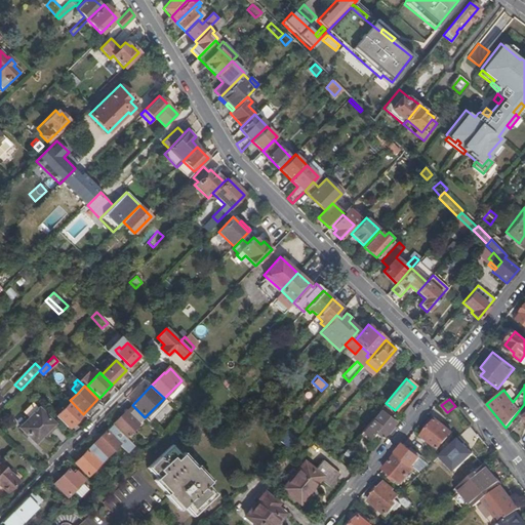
[(69,429),(83,414),(71,401),(56,416),(69,429)]
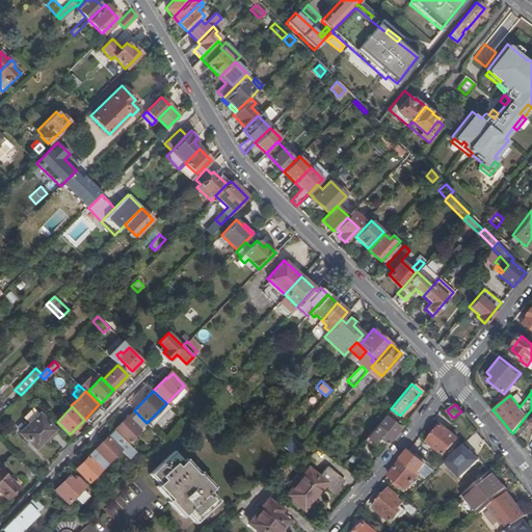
[(40,414),(32,407),(23,418),(29,424),(40,414)]
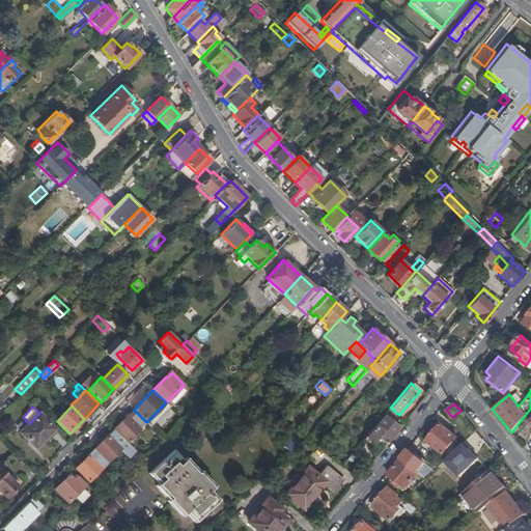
[(128,416),(114,428),(128,442),(146,422),(135,411),(130,415),(132,418),(131,419),(128,416)]
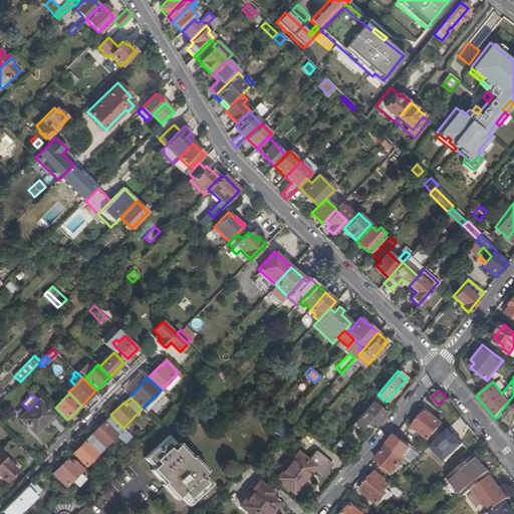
[(44,424),(53,415),(50,412),(44,407),(38,400),(28,410),(19,419),(34,434),(44,424)]
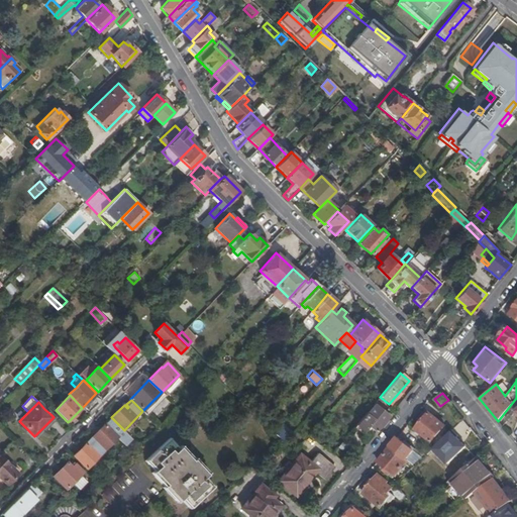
[(56,409),(49,404),(44,409),(50,414),(56,409)]
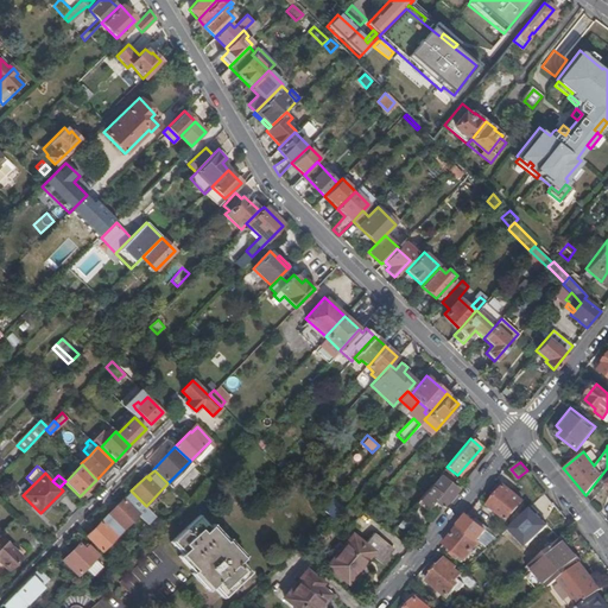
[(442,508),(457,489),(439,475),(418,501),(426,508),(432,500),(442,508)]
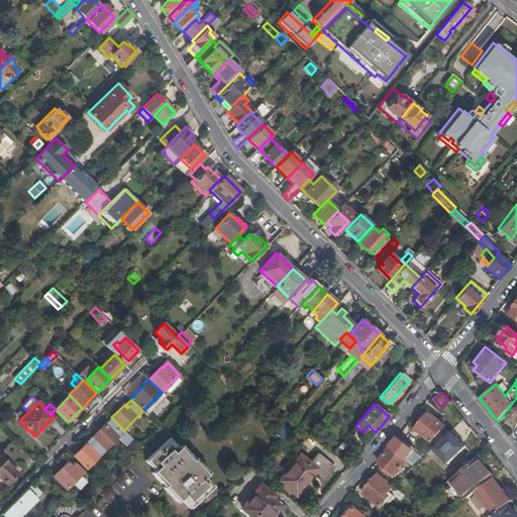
[(444,425),(429,412),(415,429),(431,441),(444,425)]
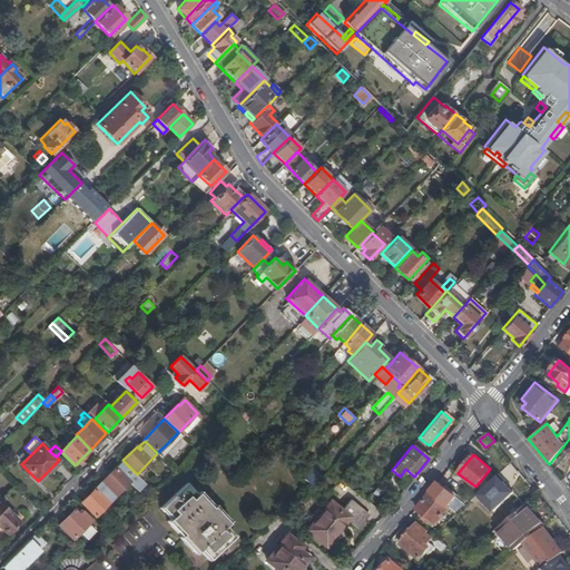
[(61,463),(59,460),(49,470),(52,472),(61,463)]
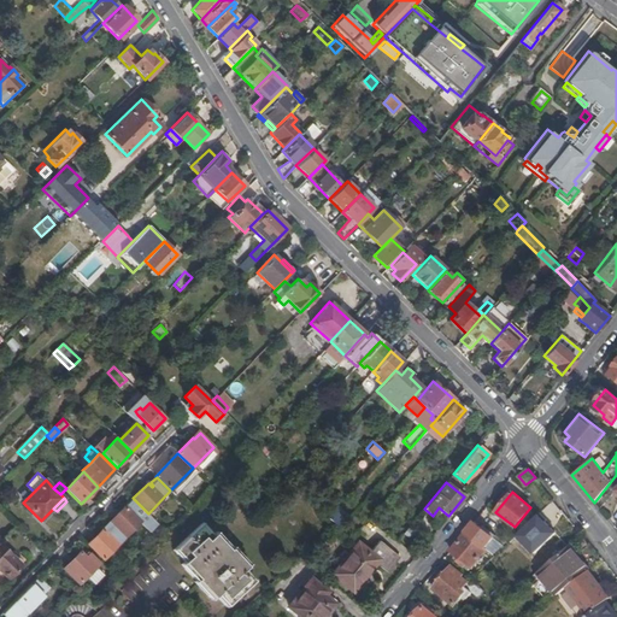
[(148,513),(133,498),(125,506),(140,521),(148,513)]
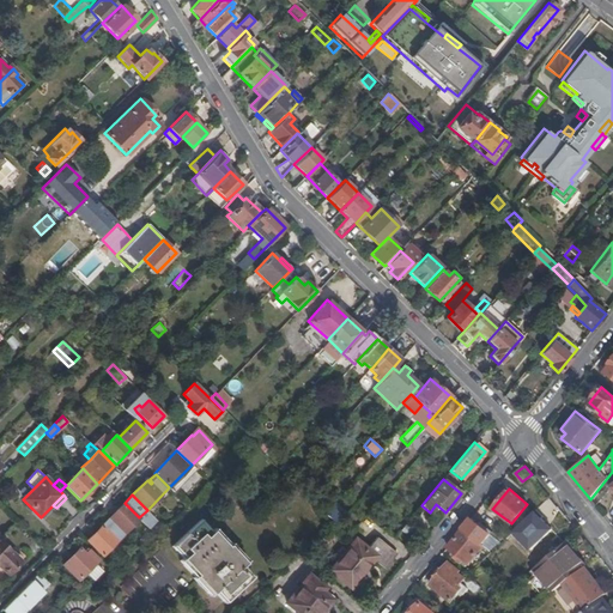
[(538,509),(548,521),(560,511),(548,498),(538,509)]
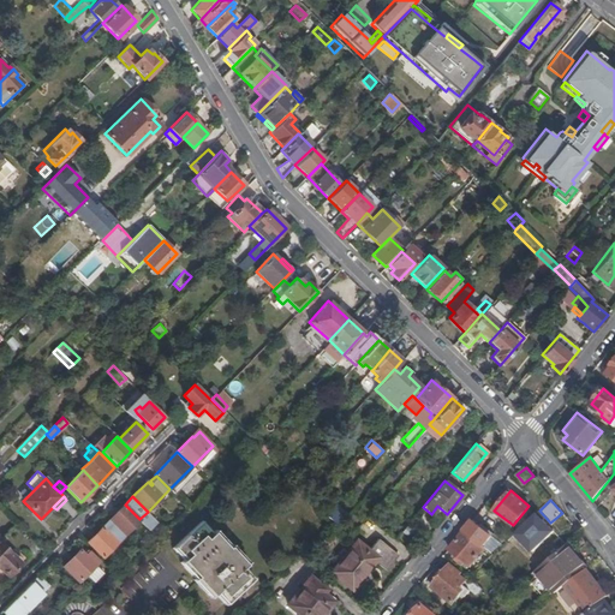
[(125,505),(111,519),(125,535),(139,519),(125,505)]
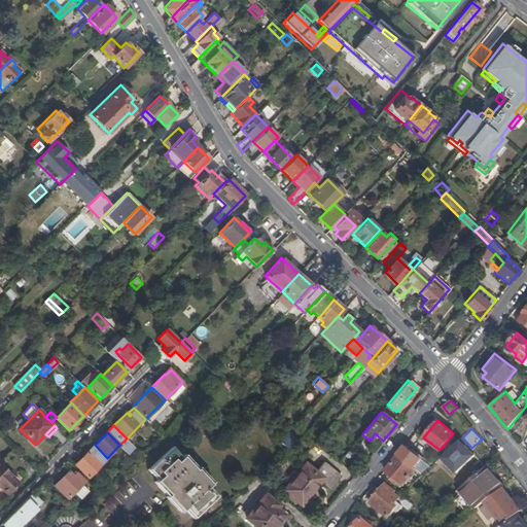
[(456,472),(477,454),(461,437),(441,456),(456,472)]
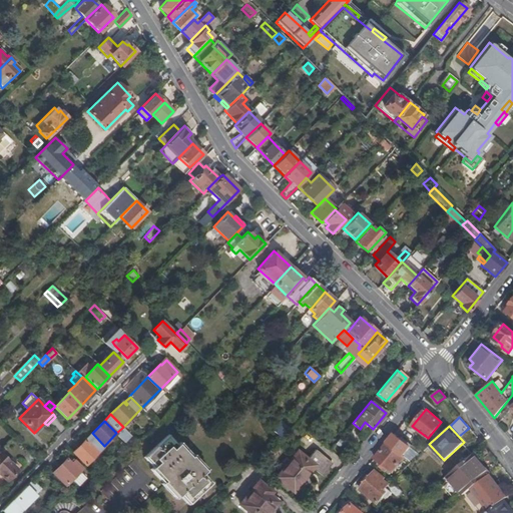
[(91,433),(73,452),(85,465),(104,446),(92,433),(91,433)]
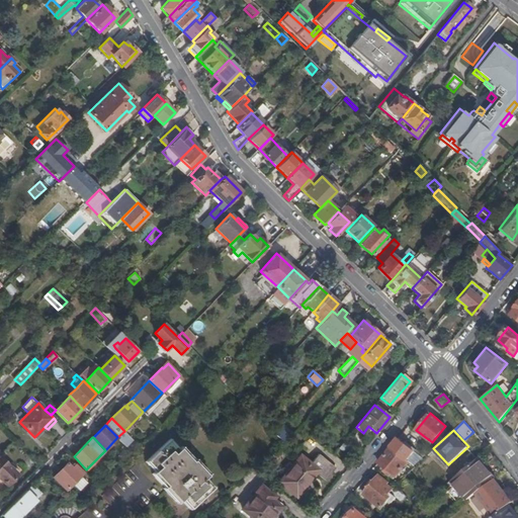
[(398,438),(391,447),(407,459),(414,451),(398,438)]
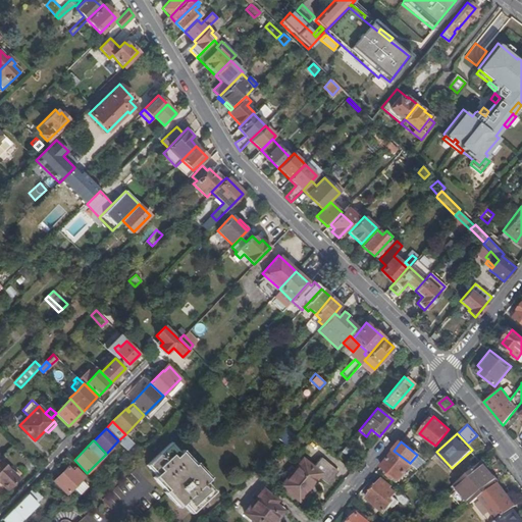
[(170,442),(148,464),(157,473),(154,476),(167,490),(166,490),(179,506),(185,503),(193,512),(215,490),(206,481),(210,478),(196,463),(195,464),(181,450),(179,453),(170,442)]
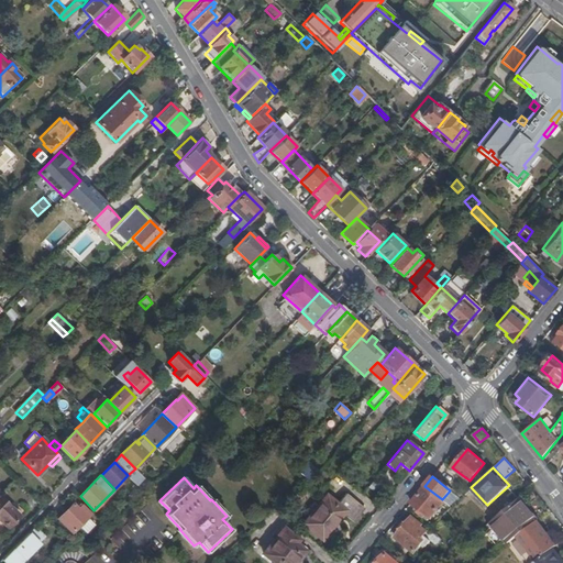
[(378,486),(373,482),(366,489),(371,494),(378,486)]
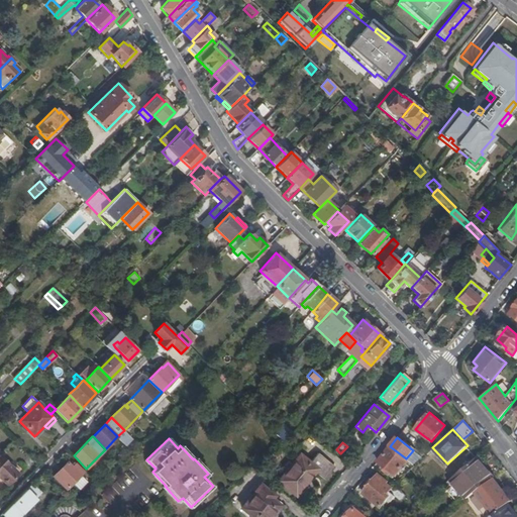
[(390,446),(378,461),(384,467),(385,468),(392,473),(395,476),(407,460),(406,458),(390,446)]
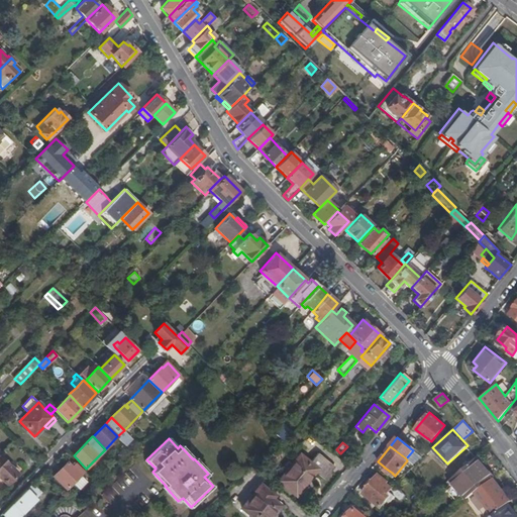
[(304,466),(286,487),(296,495),(315,472),(316,473),(327,459),(319,453),(310,463),(301,455),(298,459),(304,466)]
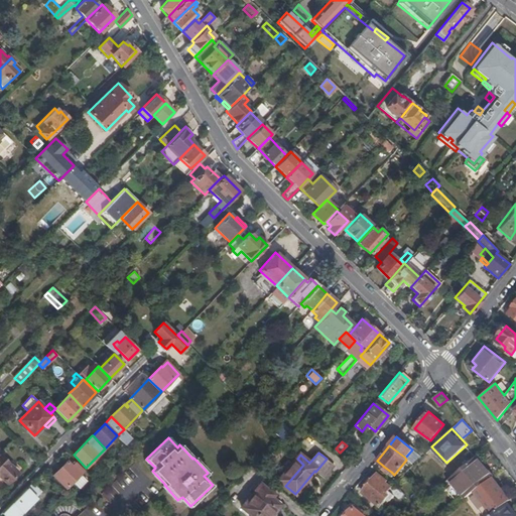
[(490,473),(476,457),(442,485),(448,492),(466,478),(469,482),(467,485),(473,492),(487,480),(484,477),(490,473)]
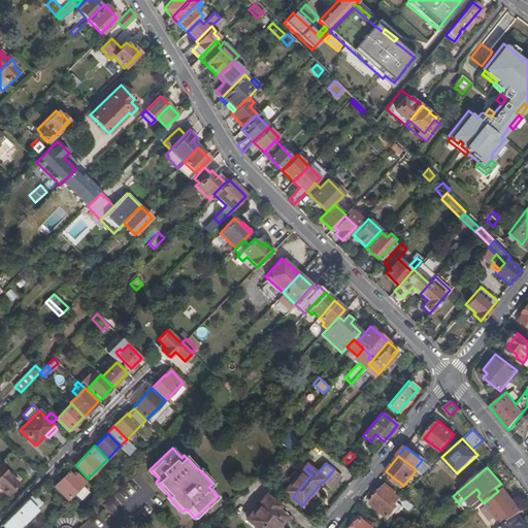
[(0,492),(1,492),(8,499),(20,488),(0,468),(0,492)]
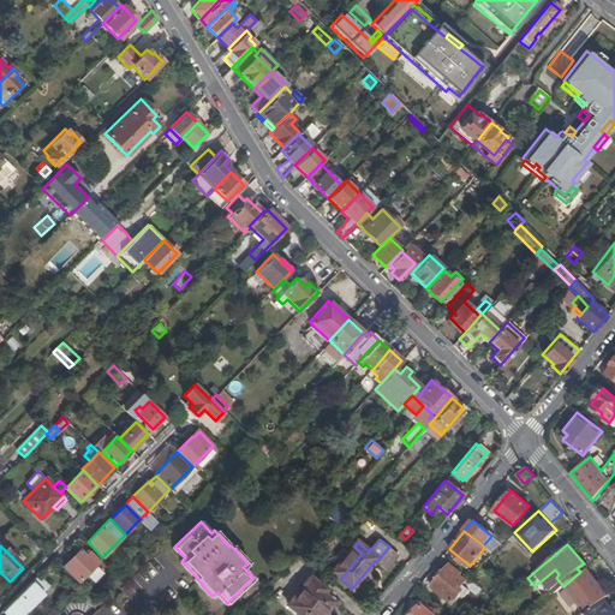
[(333,573),(340,579),(362,554),(354,547),(333,573)]
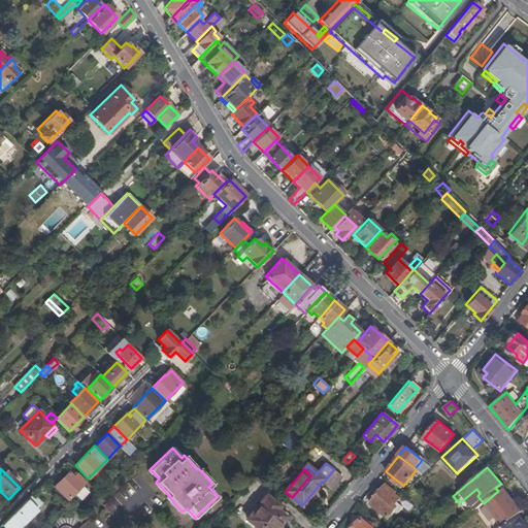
[(342,476),(334,469),(323,483),(332,490),(342,476)]
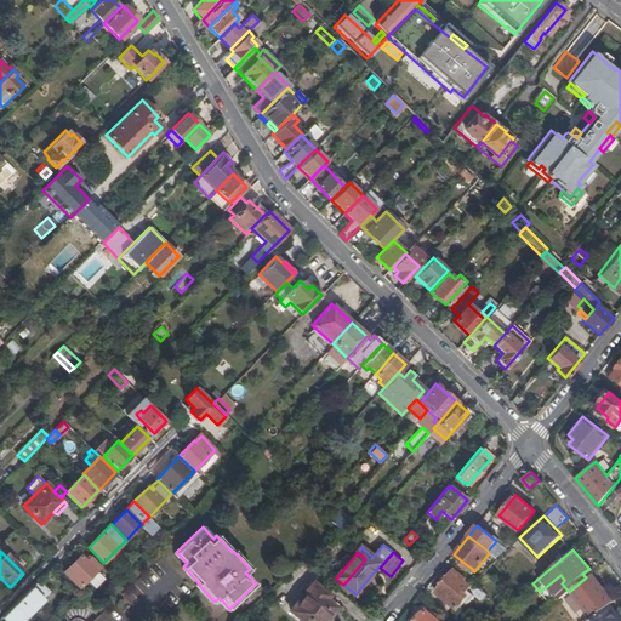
[(100,567),(92,559),(89,563),(81,556),(66,570),(81,586),(86,580),(96,570),(100,567)]
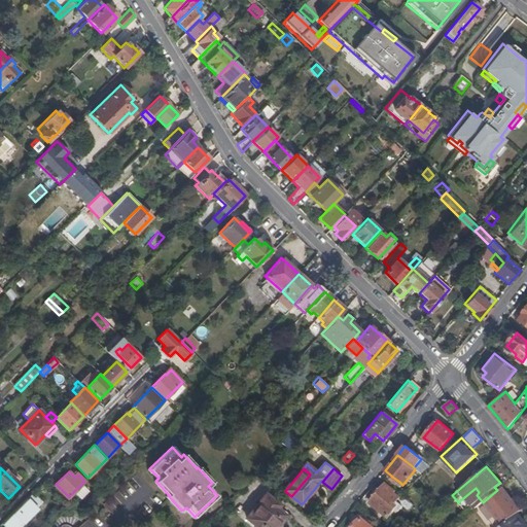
[(89,491),(81,484),(73,492),(80,499),(89,491)]
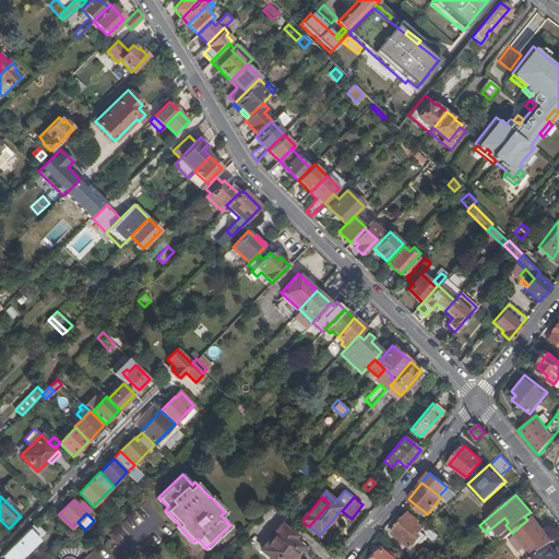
[(418,522),(418,520),(409,513),(392,533),(412,548),(424,534),(420,532),(424,527),(418,522)]
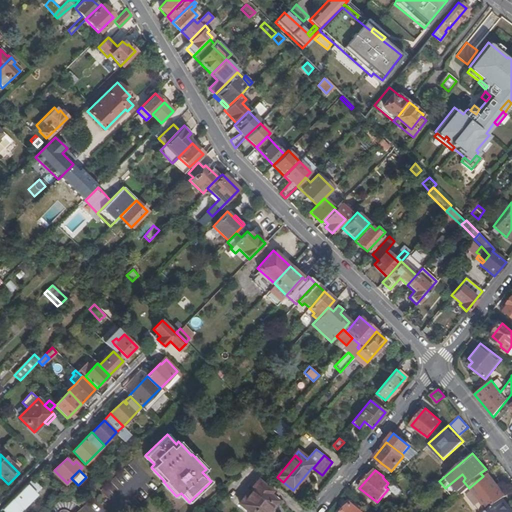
[(502,498),(505,496),(488,474),(471,487),(487,510),(502,498)]
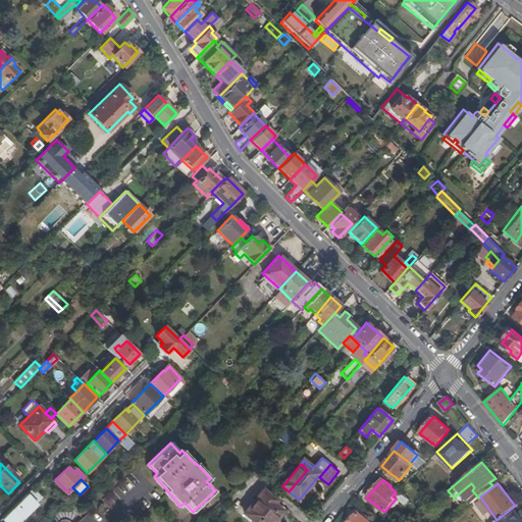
[(43,497),(34,487),(0,520),(0,521),(20,521),(38,505),(37,503),(43,497)]
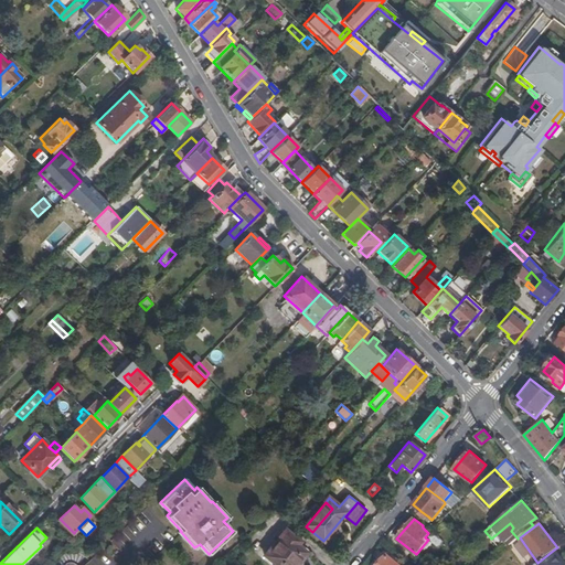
[(295,539),(286,531),(266,555),(277,564),(297,564),(307,554),(292,542),(295,539)]
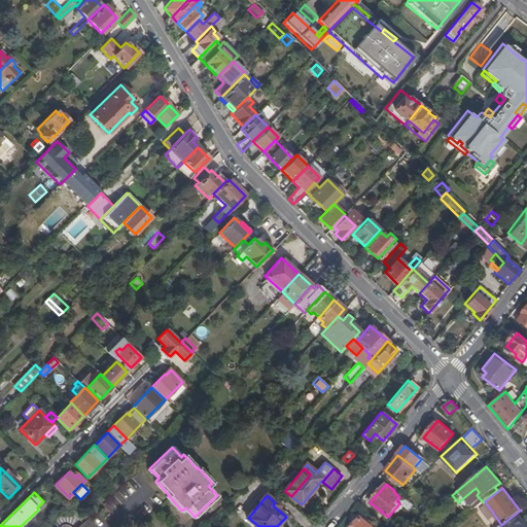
[(498,526),(501,525),(485,501),(478,506),(493,526),(498,526)]
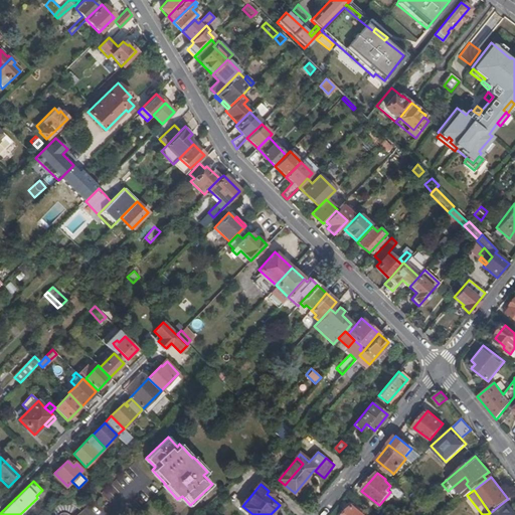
[(71,495),(67,491),(63,495),(66,499),(71,495)]
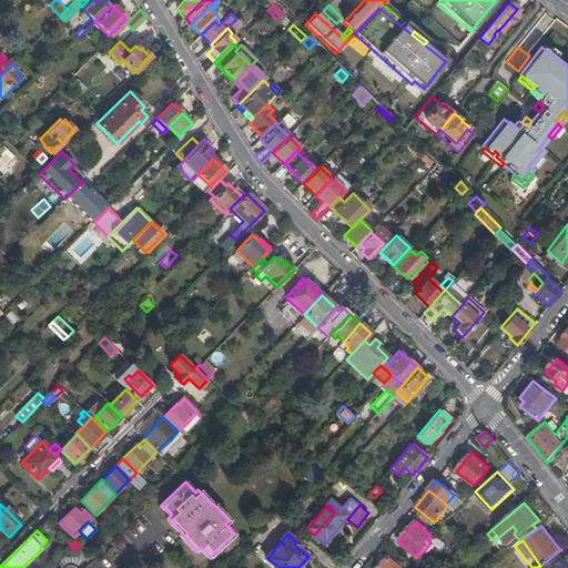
[(563,560),(557,553),(540,566),(537,567),(564,567),(560,563),(563,561),(567,567),(567,560),(566,557),(563,560)]
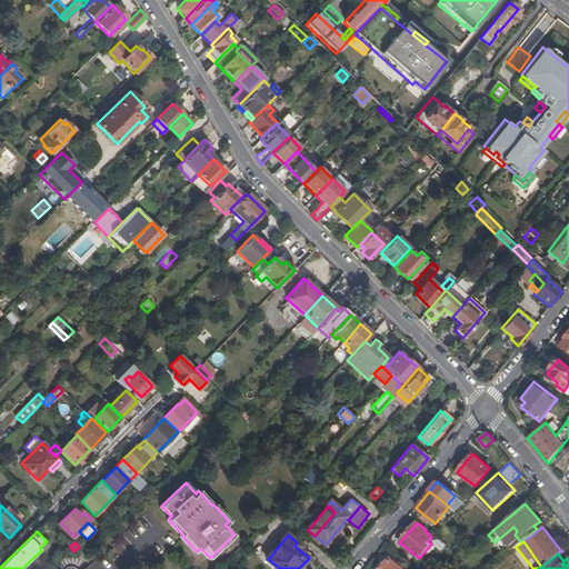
[(403,568),(390,558),(381,568),(403,568)]
